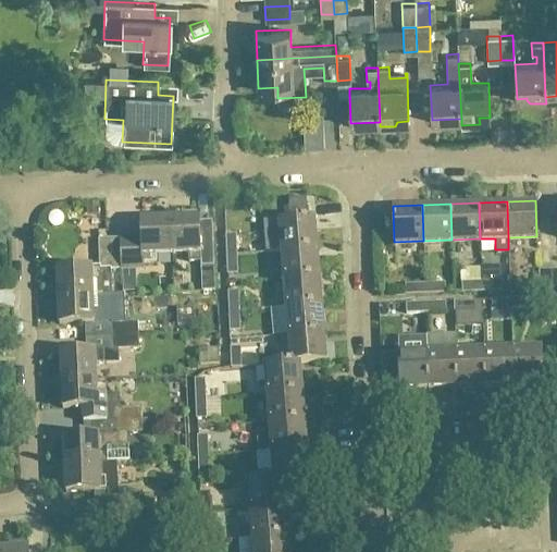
[(212,235),(199,236),(199,215),(196,216),(196,212),(194,211),(184,211),(183,213),(183,216),(171,216),(172,250),(188,249),(188,258),(200,258),(201,289),(214,289),(212,235)]
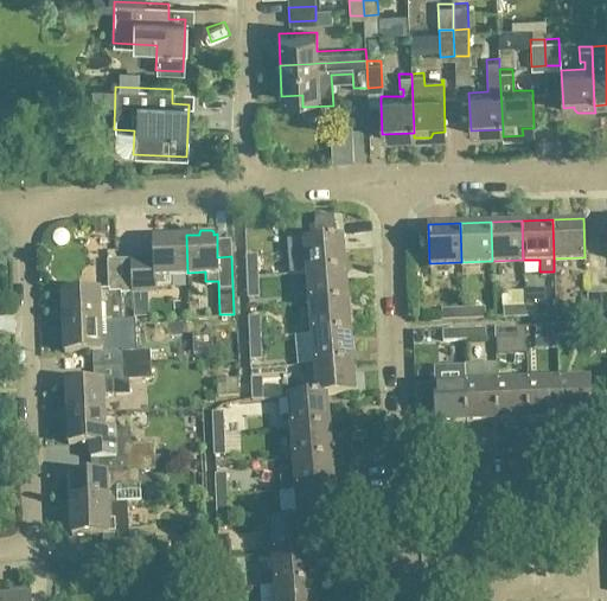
[(187,273),(186,235),(154,236),(154,261),(132,261),(133,288),(132,288),(132,289),(133,300),(145,300),(144,288),(155,287),(155,283),(170,283),(170,274),(187,273)]
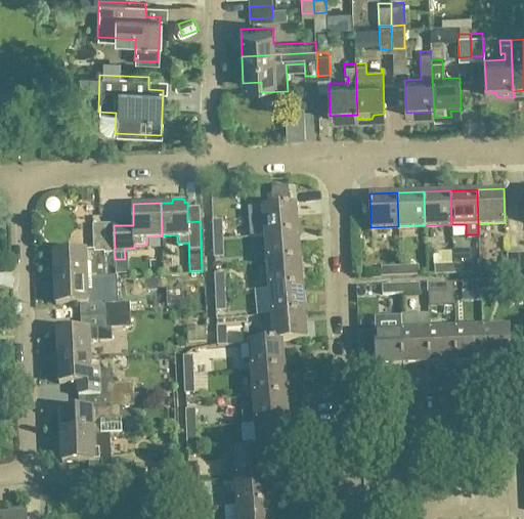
[(272,205),(247,207),(250,233),(264,232),(298,229),(296,203),(289,203),(272,205)]
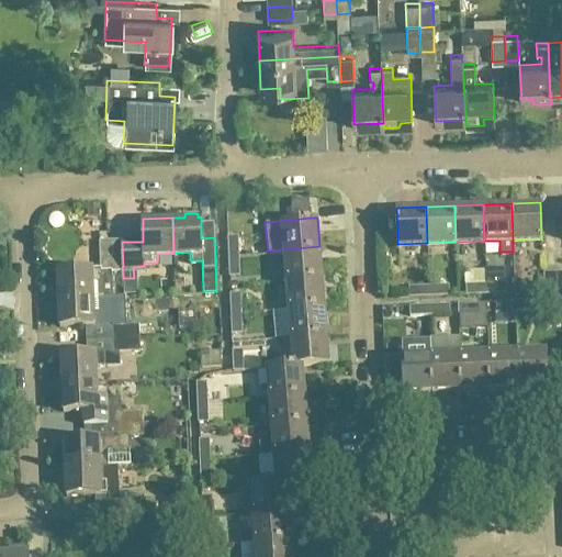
[(227,254),(238,254),(237,233),(226,234),(227,254)]
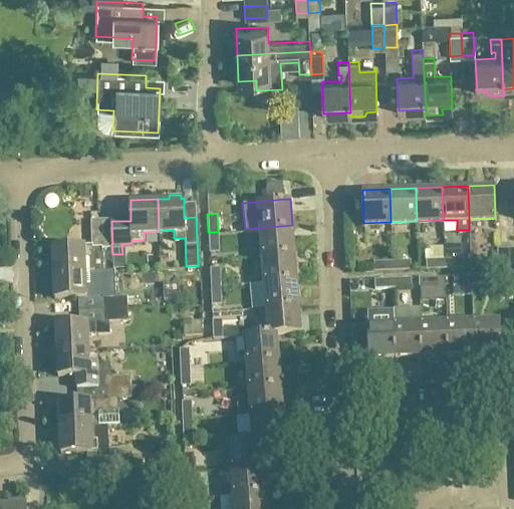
[(53,271),(101,269),(100,245),(111,245),(111,244),(112,244),(111,221),(111,220),(110,220),(110,217),(90,218),(91,244),(52,245),(53,271)]
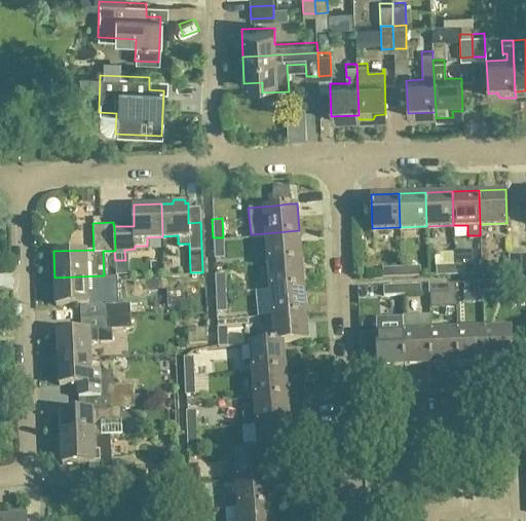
[(265,233),(267,260),(301,257),(299,230),(265,233)]
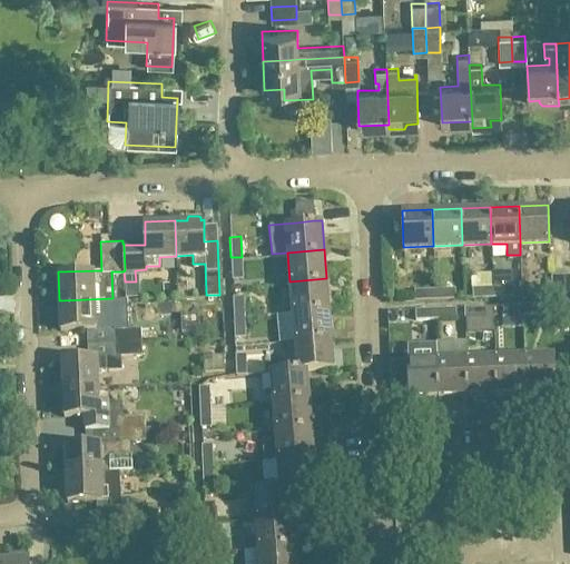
[(242,257),(231,257),(232,277),(242,277),(242,257)]
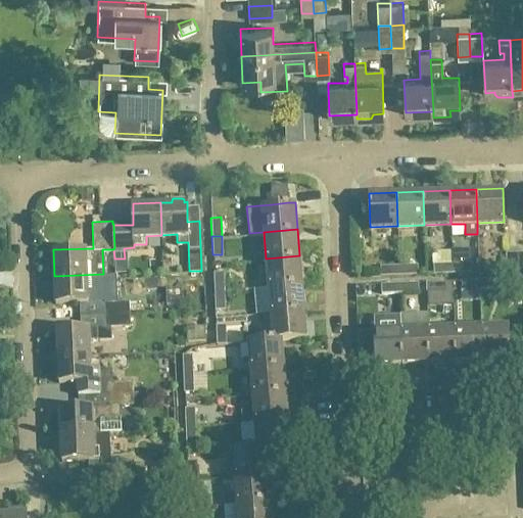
[(522,276),(522,250),(506,251),(507,277),(522,276)]
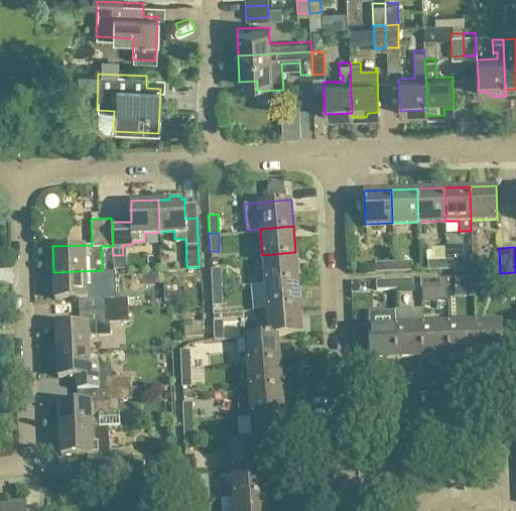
[(262,255),(264,281),(298,278),(295,252),(262,255)]
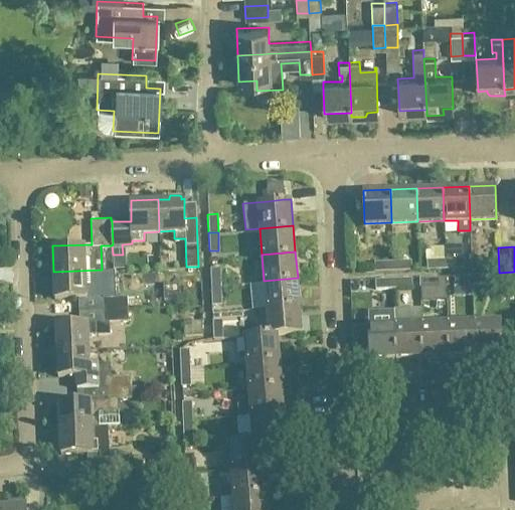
[(445,267),(445,257),(426,258),(426,268),(445,267)]
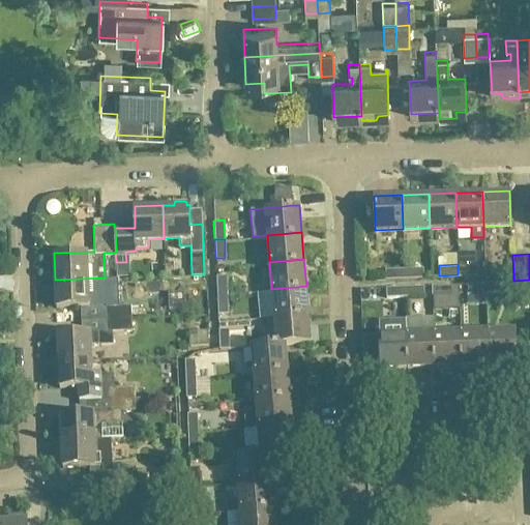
[(458,264),(458,274),(477,273),(476,264),(458,264)]
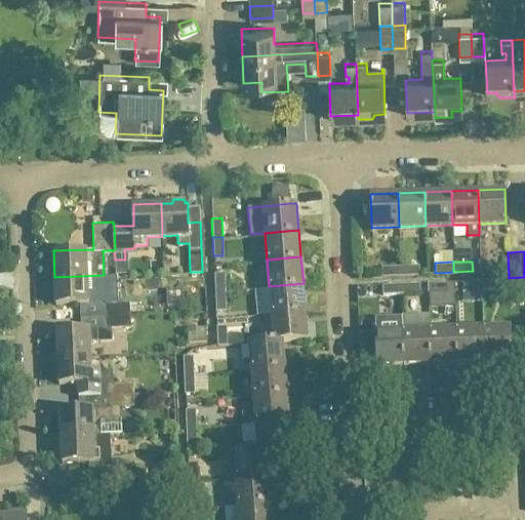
[(400,274),(400,264),(381,265),(381,275),(400,274)]
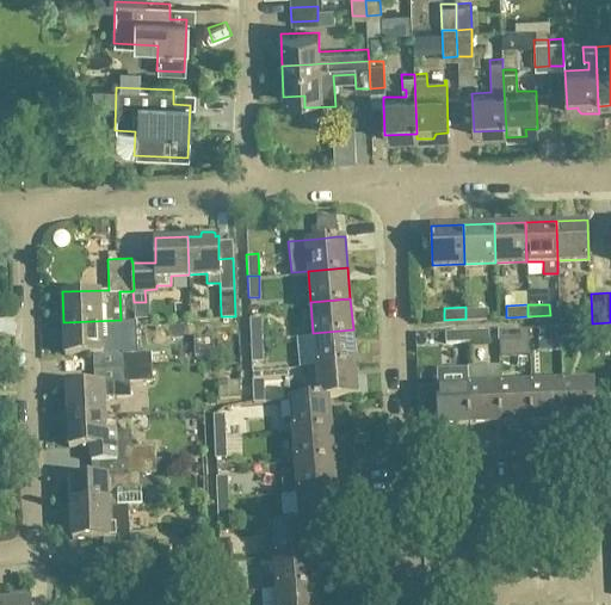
[(466,307),(466,319),(488,319),(487,307),(466,307)]
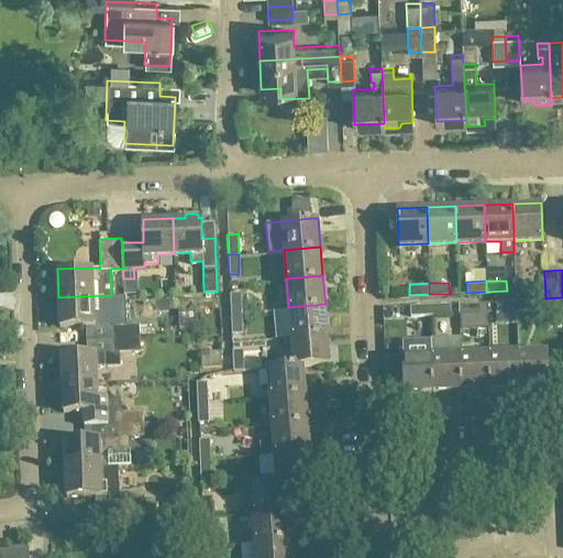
[(230,312),(241,312),(240,291),(230,292),(230,312)]
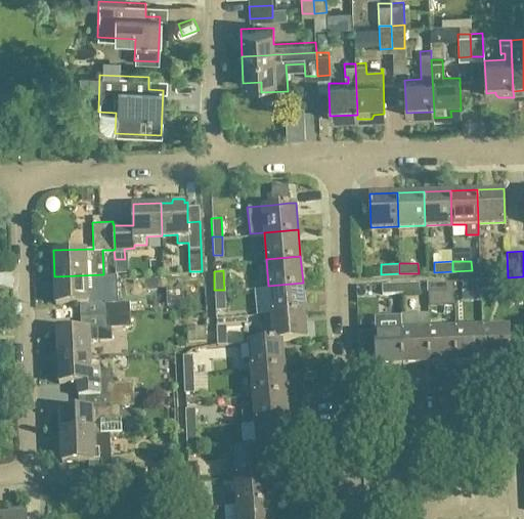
[(103,274),(54,276),(55,302),(104,300),(103,274)]
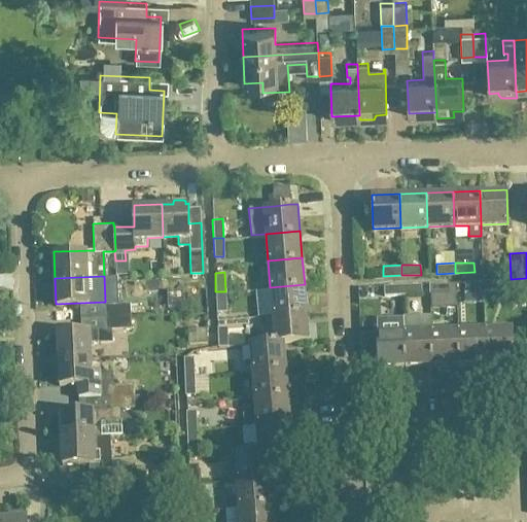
[(482,280),(483,289),(501,289),(501,279),(482,280)]
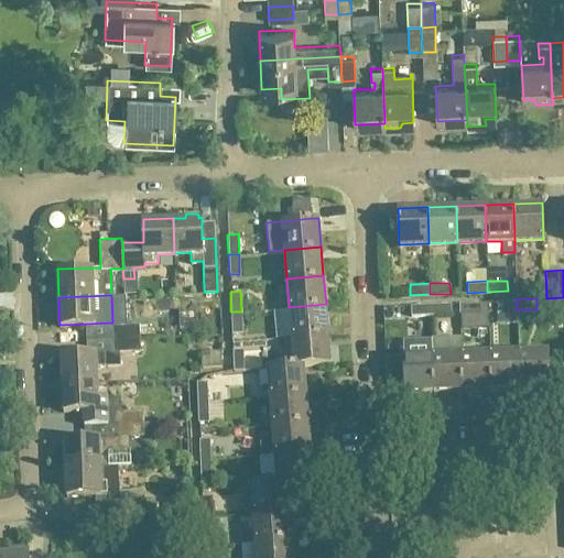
[(517,309),(516,299),(496,299),(497,310),(517,309)]
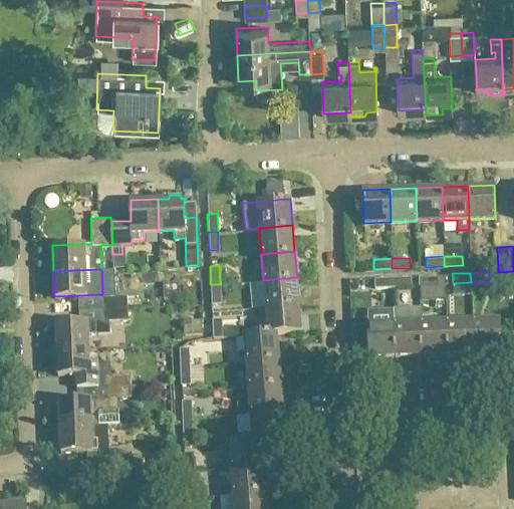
[(419,284),(437,284),(437,274),(419,275),(419,284)]
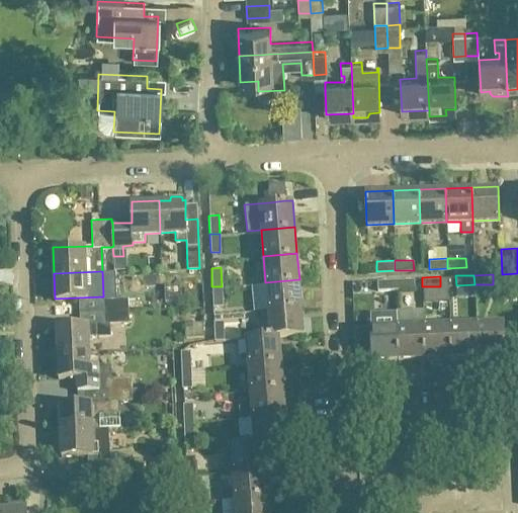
[(415,277),(396,278),(397,287),(415,287),(415,277)]
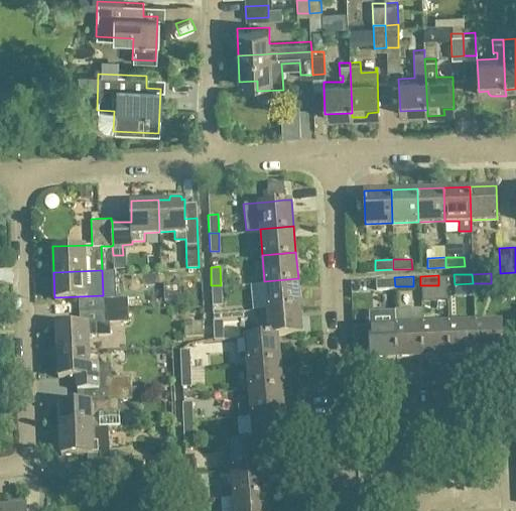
[(394,277),(375,277),(376,287),(395,286),(394,277)]
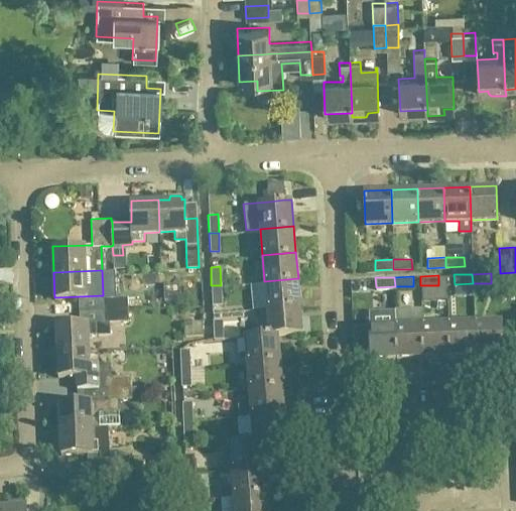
[(298,278),(264,281),(266,307),(300,304),(298,278)]
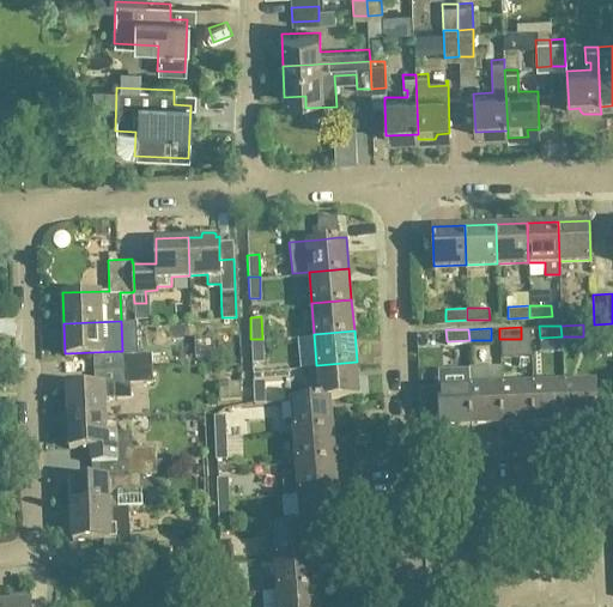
[(262,339),(250,339),(252,360),(263,360),(262,339)]
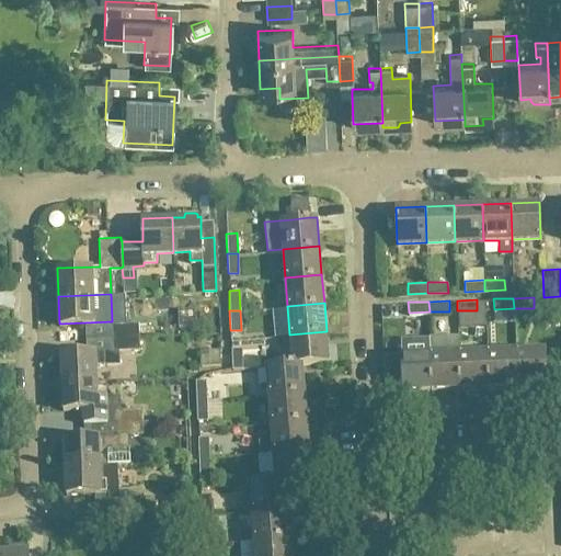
[(112,336),(139,336),(138,322),(112,324),(112,336)]
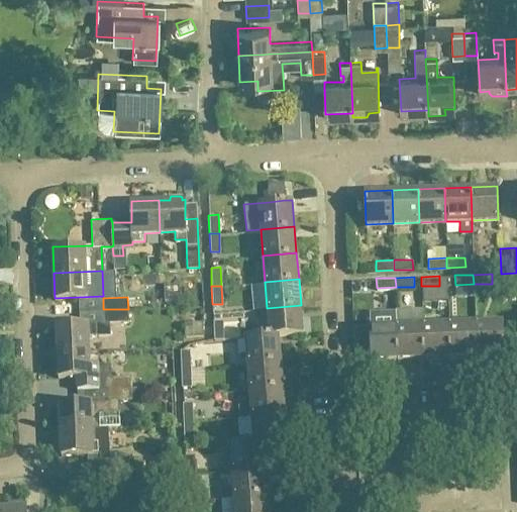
[(301,305),(267,308),(269,333),(269,334),(279,333),(279,334),(303,332),(301,305)]
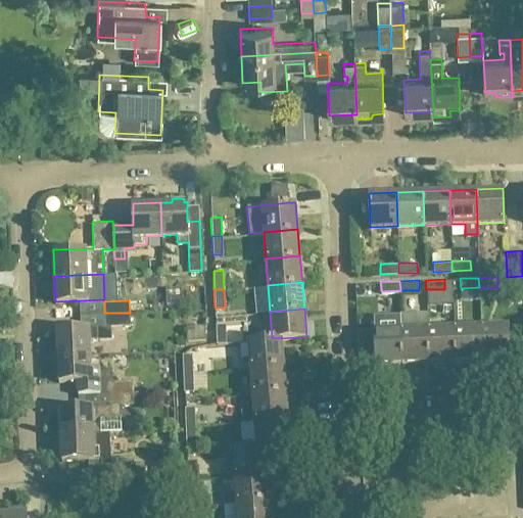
[(130,313),(104,313),(105,325),(111,325),(130,324),(130,313)]
